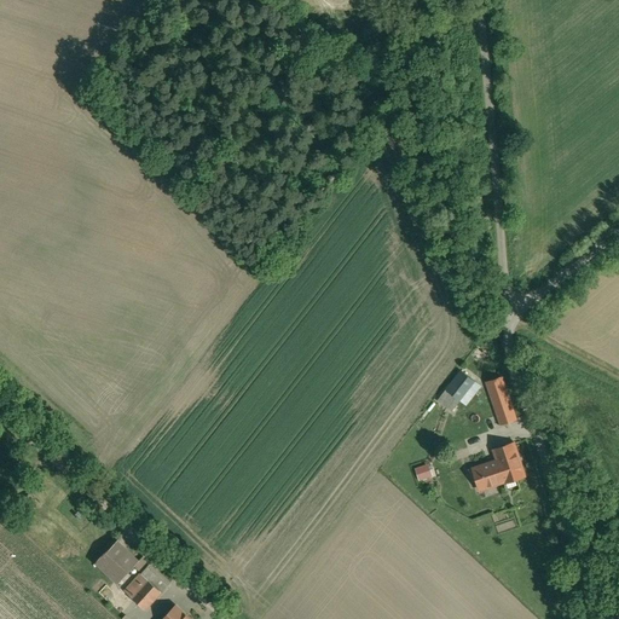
[(480,386),(461,370),(438,400),(452,411),(460,401),(466,405),(480,386)]
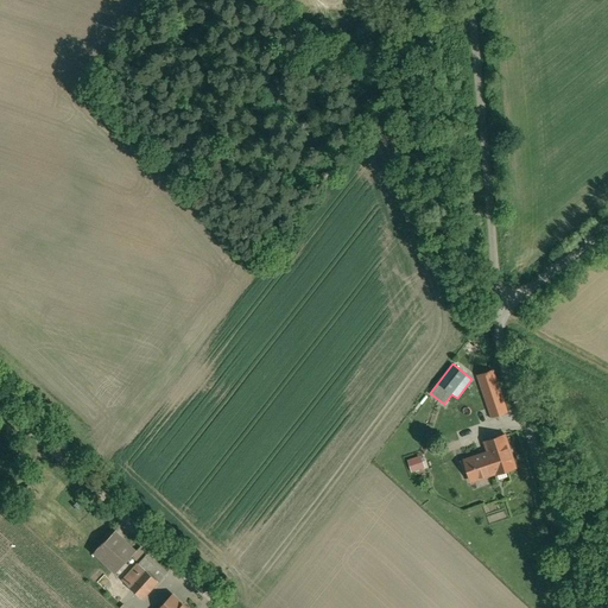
[(495,380),(481,385),(492,417),(507,412),(495,380)]
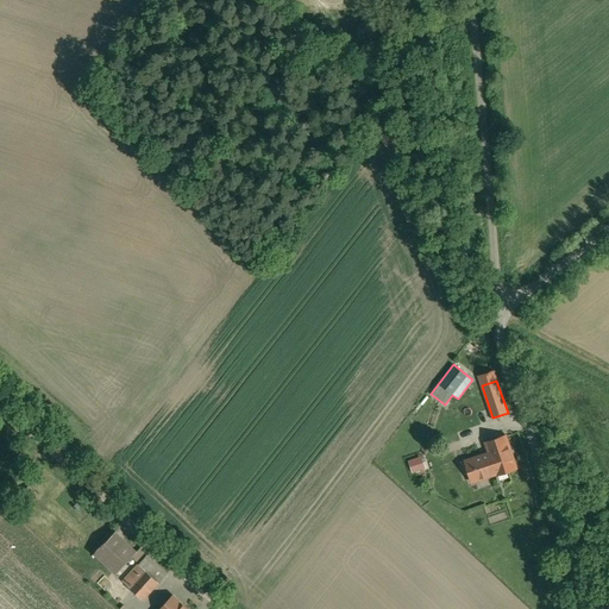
[(506,437),(485,444),(490,454),(469,462),(472,473),(493,466),(496,476),(516,469),(506,437)]
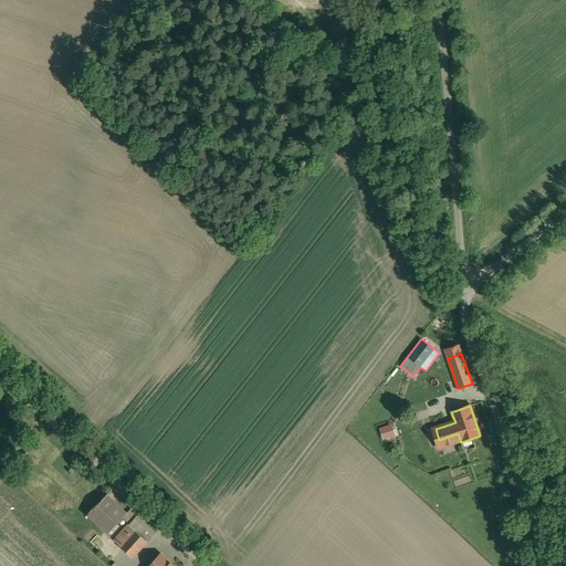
[(381,440),(395,436),(390,423),(377,427),(381,440)]
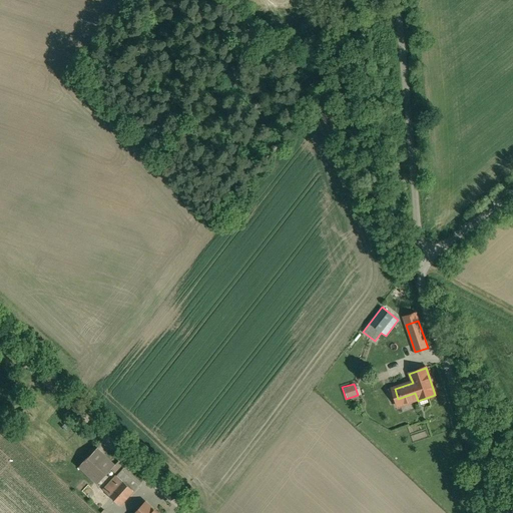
[(115,465),(96,448),(79,467),(97,483),(115,465)]
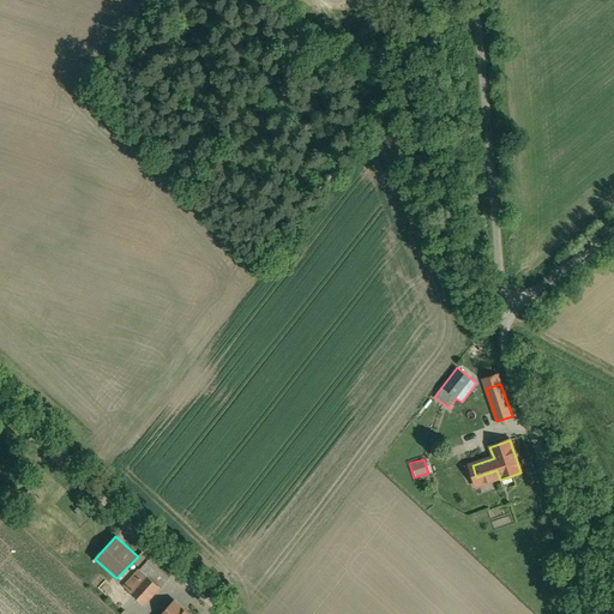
[(168,578),(149,560),(124,587),(144,605),(168,578)]
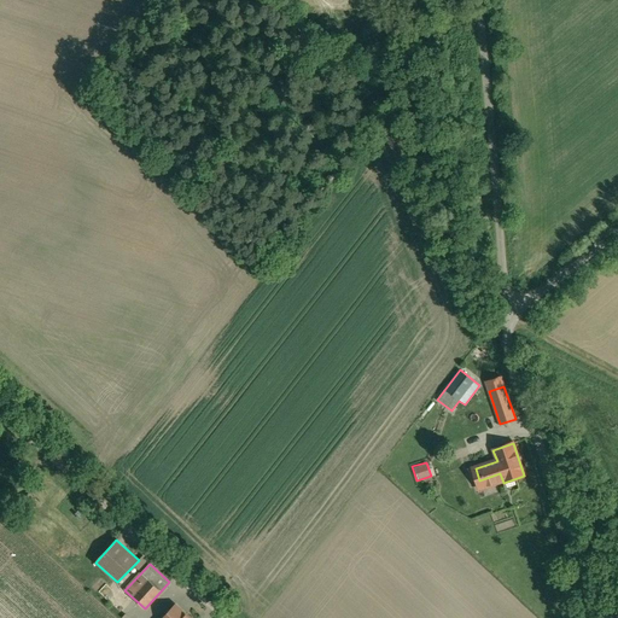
[(175,605),(162,617),(181,617),(186,613),(175,605)]
